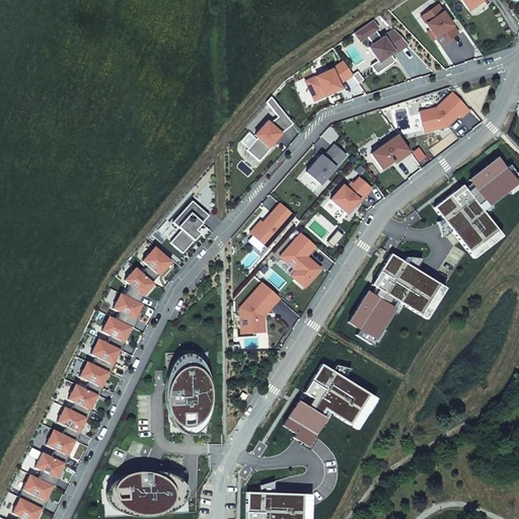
[(460,0),(467,10),(482,0),(460,0)]
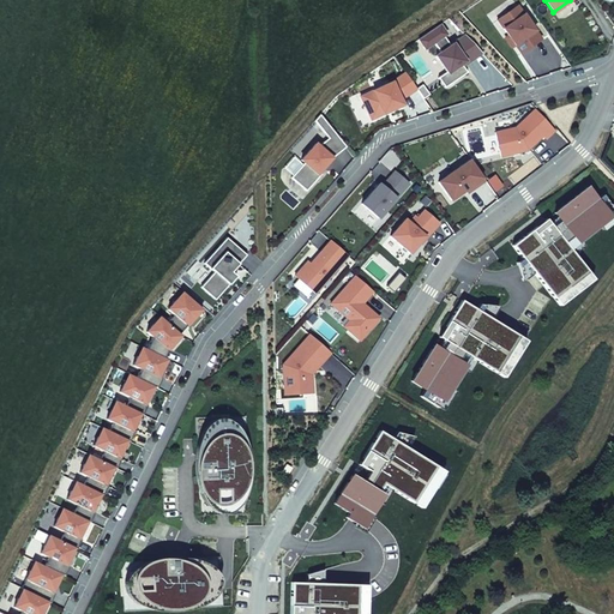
[(518,6),(498,20),(509,36),(515,46),(521,54),(541,41),(518,6)]
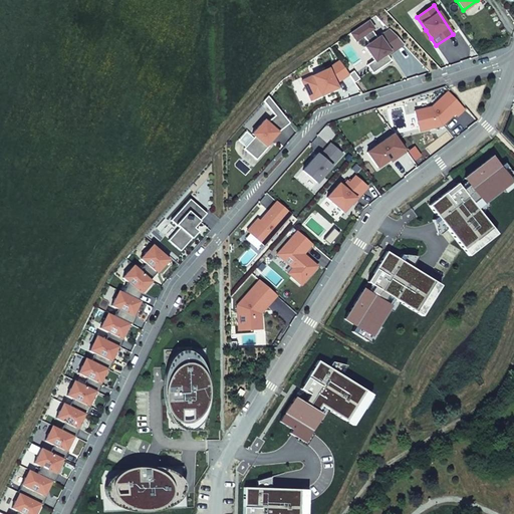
[(373,60),(379,69),(391,61),(387,54),(390,52),(391,54),(404,45),(390,30),(376,38),(371,31),(374,29),(368,21),(350,33),(356,41),(363,37),(368,44),(364,47),(373,60)]
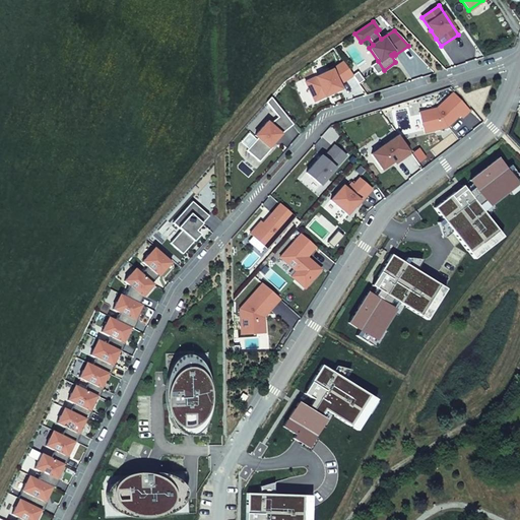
[(384,70),(378,61),(371,67),(377,75),(384,70)]
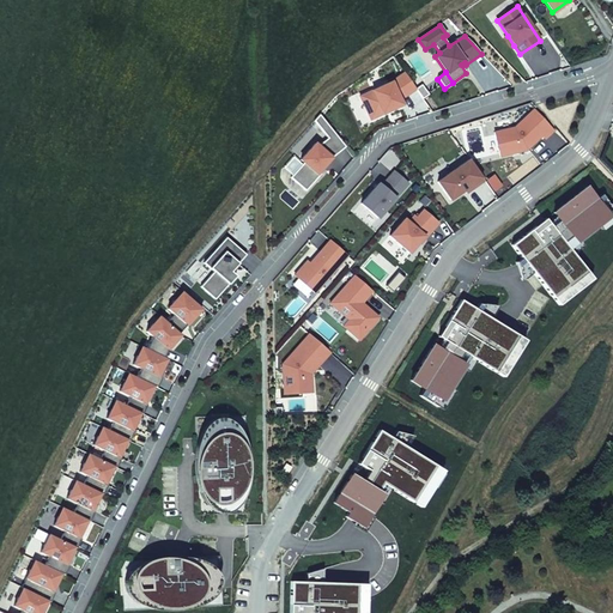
[(360,97),(370,120),(402,105),(400,101),(416,90),(405,73),(392,83),(360,97)]
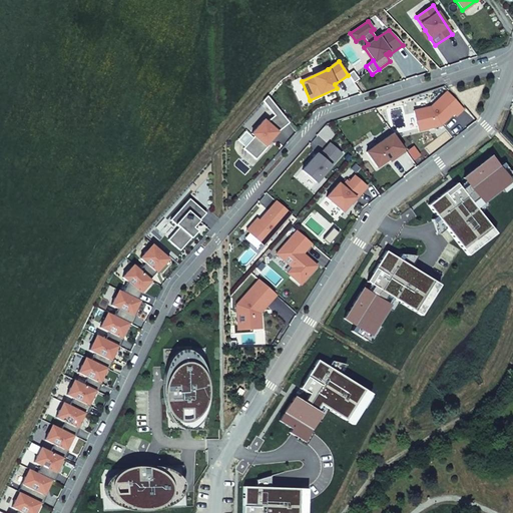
[(412,111),(418,131),(430,128),(429,126),(434,125),(434,127),(441,126),(454,114),(456,116),(464,110),(447,92),(429,105),(412,111)]
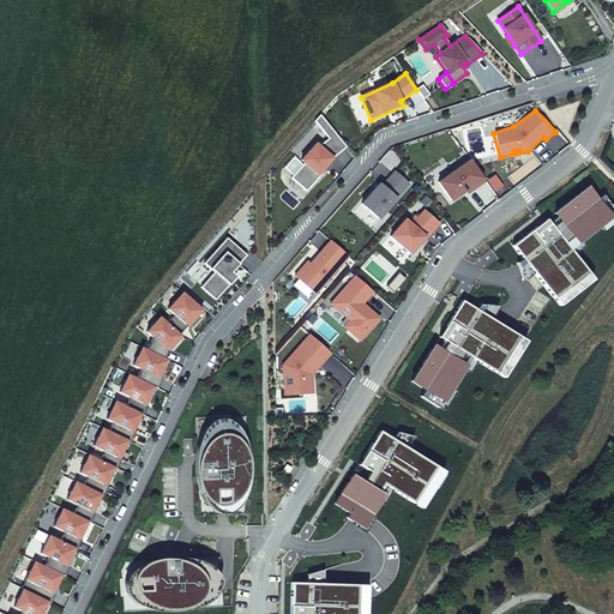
[(290,179),(306,192),(315,180),(313,179),(319,173),(332,158),(345,148),(319,114),(313,120),(327,138),(318,146),(314,144),(300,161),(304,163),(290,179)]
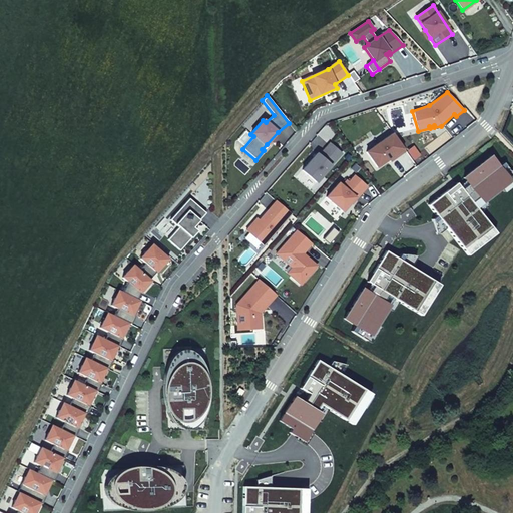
[(395,155),(396,158),(405,151),(393,134),(366,152),(377,168),(389,159),(395,155)]
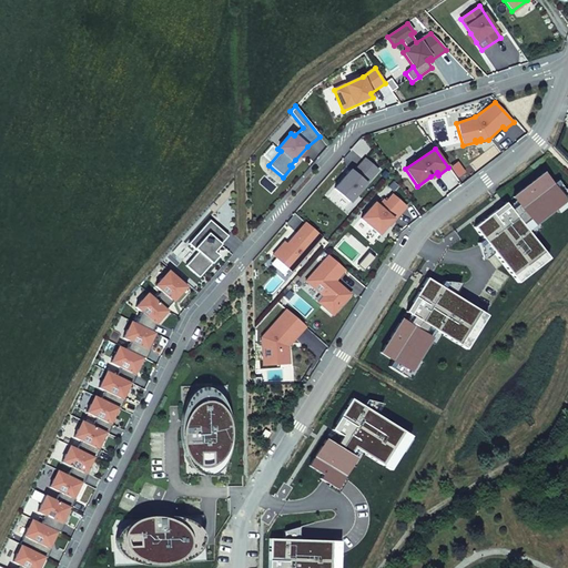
[(362,158),(334,189),(350,203),(377,171),(362,158)]
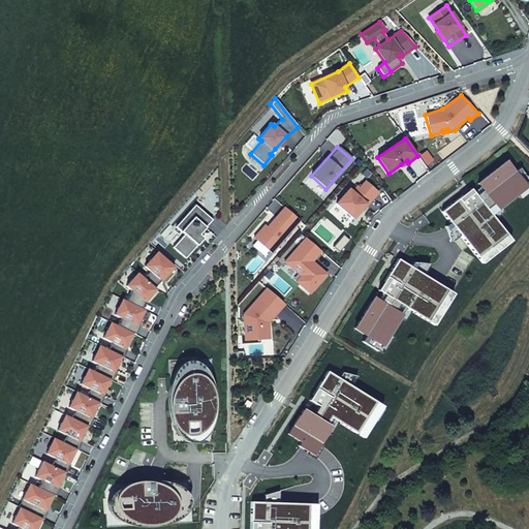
[(460,236),(474,255),(504,234),(493,220),(490,215),(499,208),(516,194),(525,187),(514,173),(505,161),(477,184),(479,187),(486,195),(478,200),(472,193),(470,189),(441,212),(449,223),(460,236)]
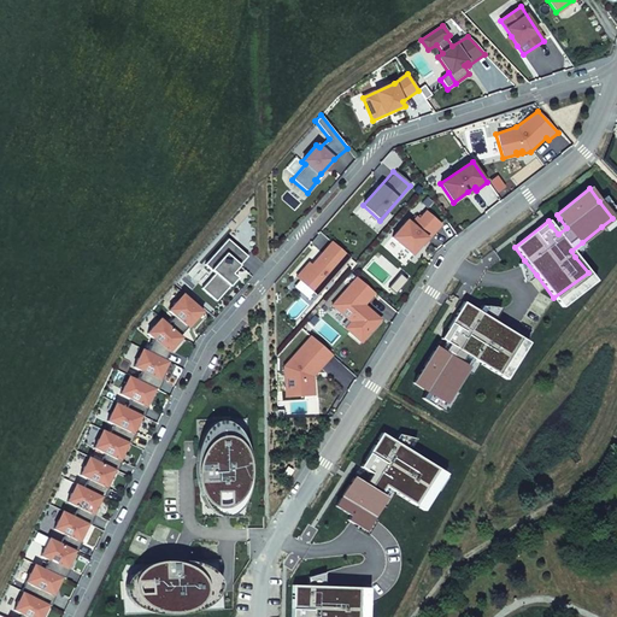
[(612,218),(601,227),(605,231),(616,222),(616,211),(605,197),(599,201),(612,218)]
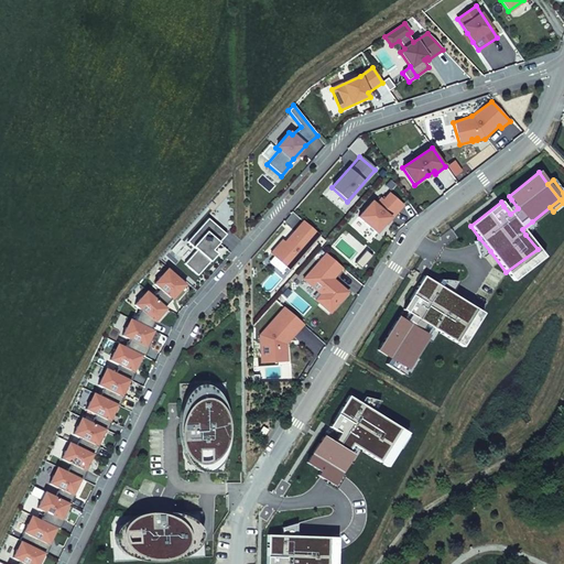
[(360,218),(378,234),(386,224),(390,218),(391,219),(403,205),(389,194),(383,201),(380,198),(376,204),(373,202),(360,218)]
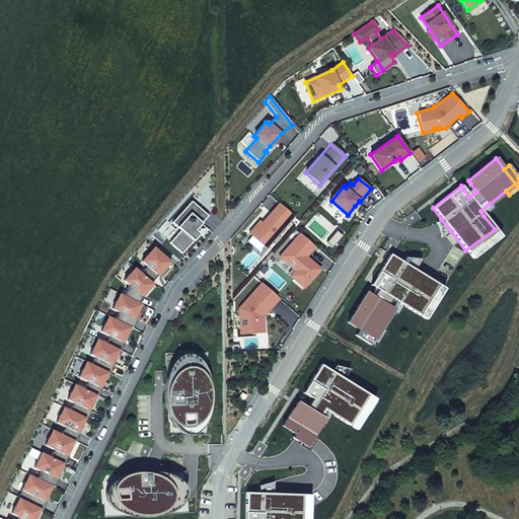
[(463,190),(469,197),(476,192),(470,183),(463,190)]
